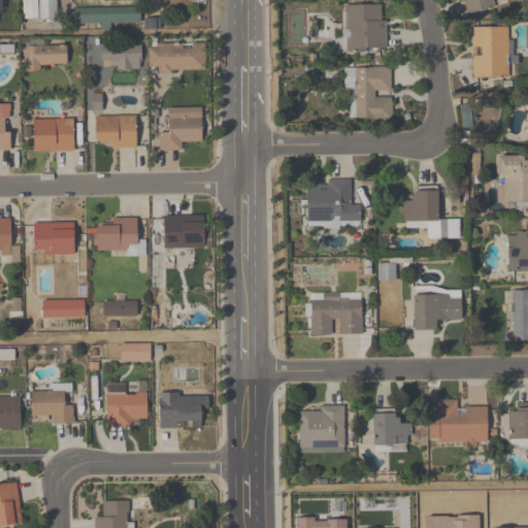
[(189,0),(190,10),(213,10),(212,0),(216,0),(189,0)]
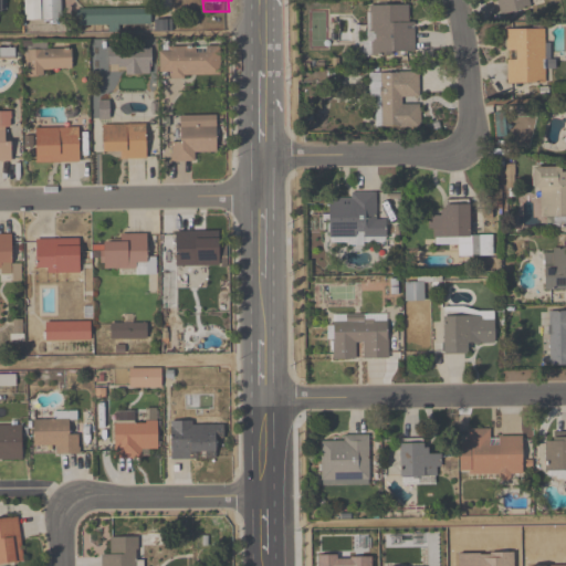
[(495,0),(500,16),(531,9),(527,0),(495,0)]
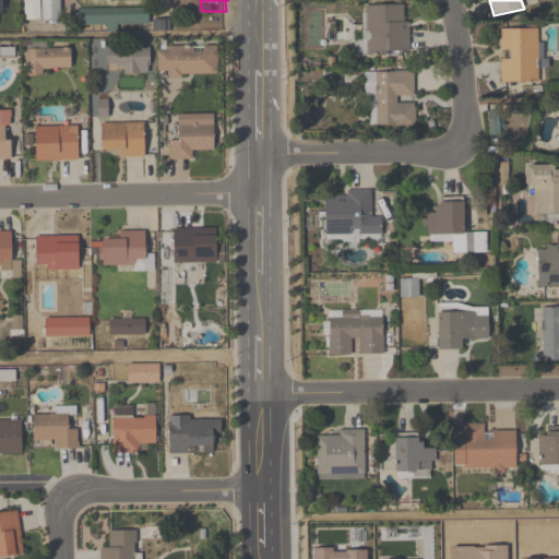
[(409,55),(409,6),(361,6),(363,55),(409,55)]
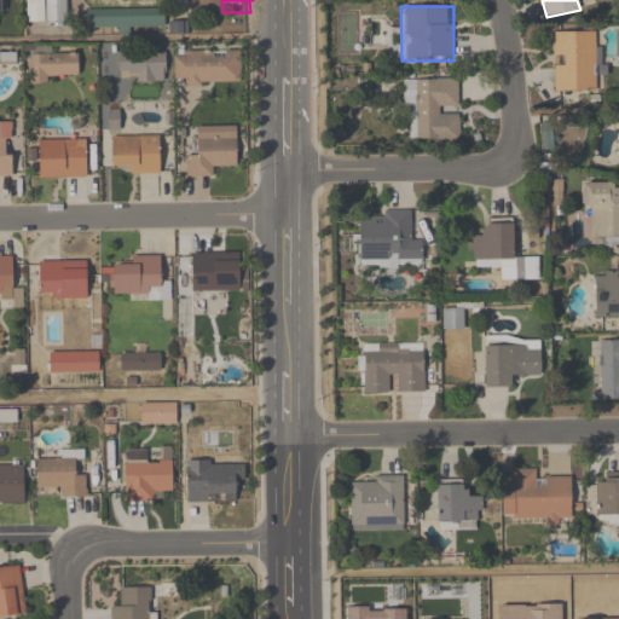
[(553,33),(553,92),(596,92),(596,77),(599,77),(599,33),(553,33)]
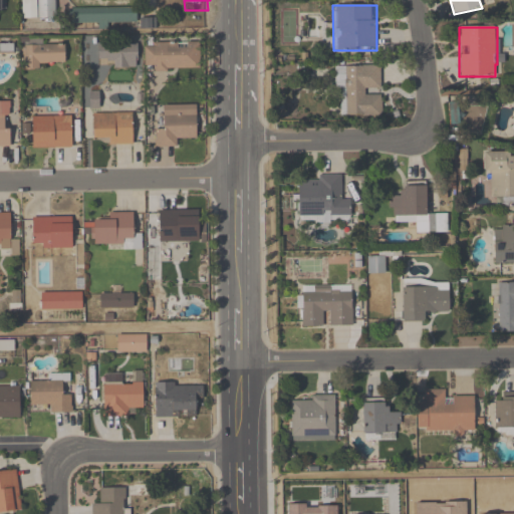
[(0,51),(12,52),(13,45),(0,44),(0,51)]
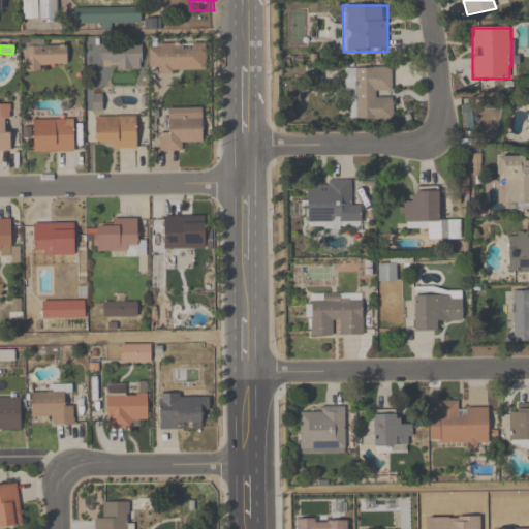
[(44,65),(66,65),(66,45),(24,45),(24,72),(44,72),(44,65)]
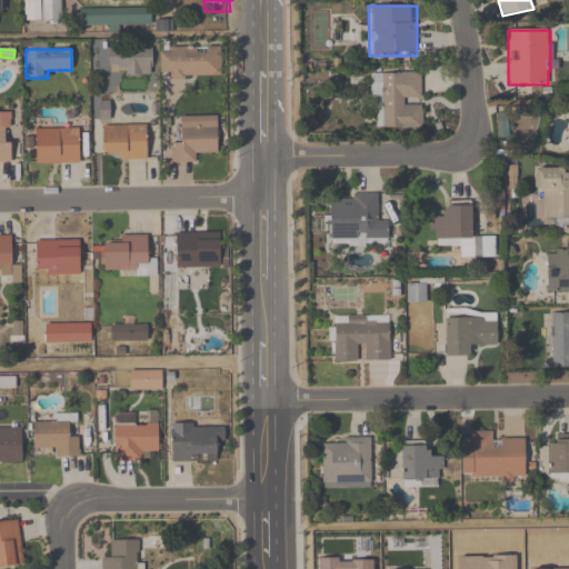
[(221,78),(221,49),(160,50),(160,79),(221,78)]
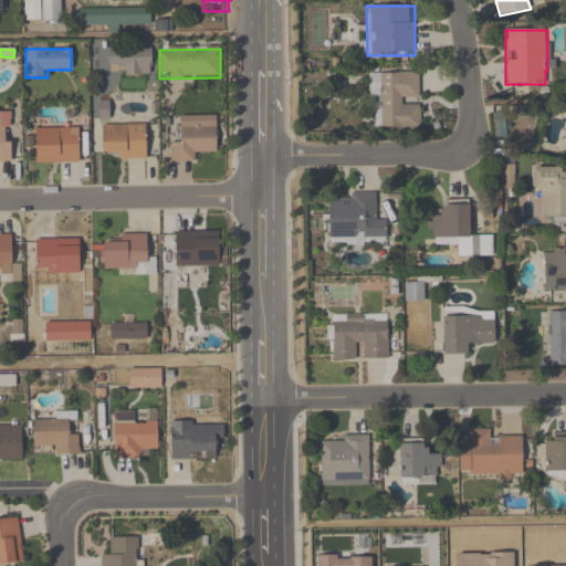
[(420,72),(368,72),(369,96),(379,96),(380,129),(420,129),(420,72)]
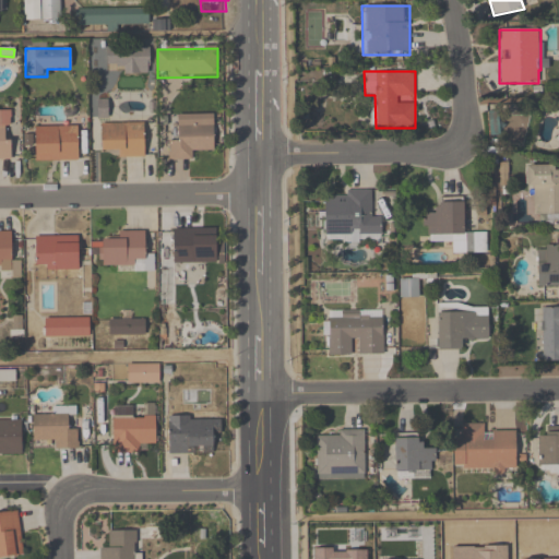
[(214,151),(213,116),(178,116),(178,140),(168,141),(169,162),(192,162),(192,152),(214,151)]
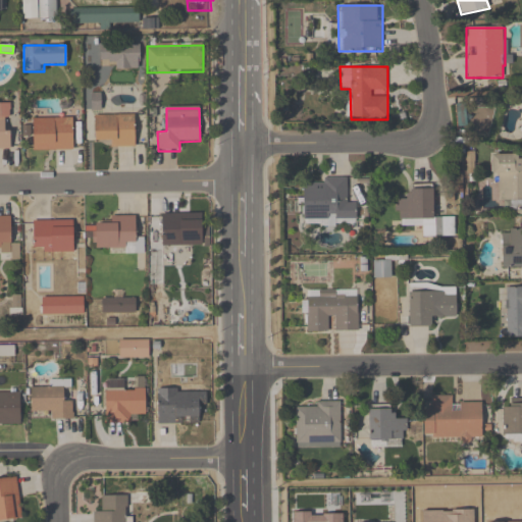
[(135,116),(93,116),(93,146),(135,146),(135,116)]
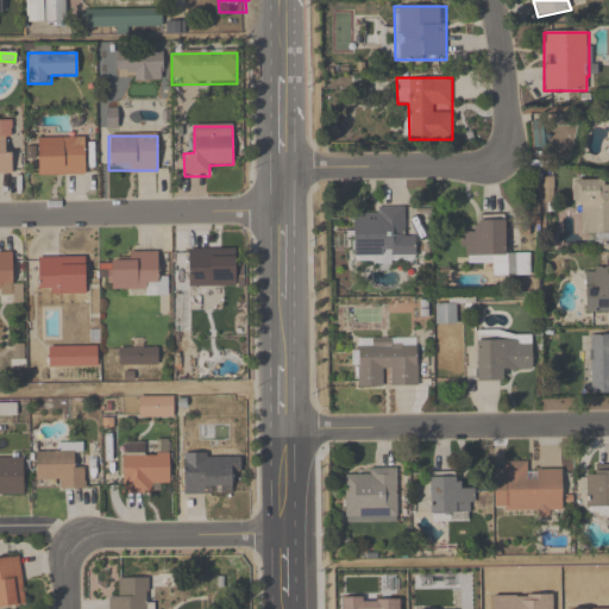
[(37,176),(85,176),(85,138),(37,138),(37,176)]
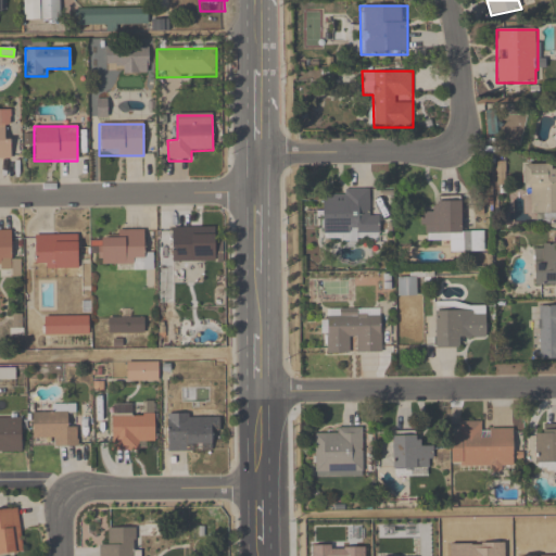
[(543,226),(555,225),(555,165),(522,165),(522,188),(531,188),(532,215),(543,215),(543,226)]
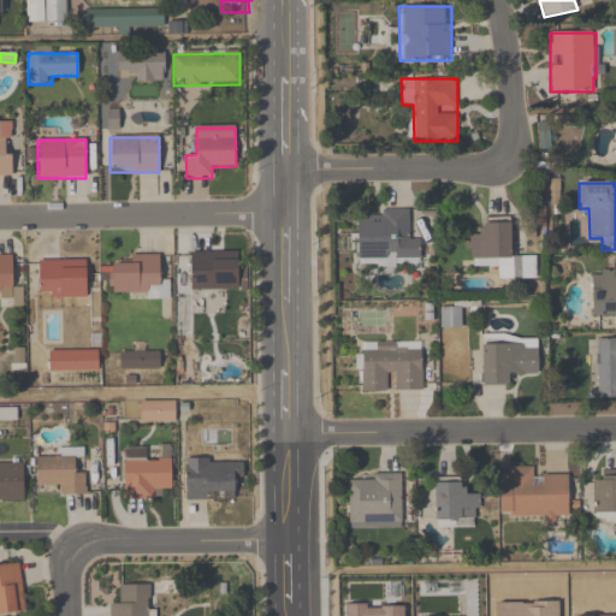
[(357,266),(420,266),(420,238),(409,238),(409,209),(380,209),(380,217),(357,217),(357,266)]
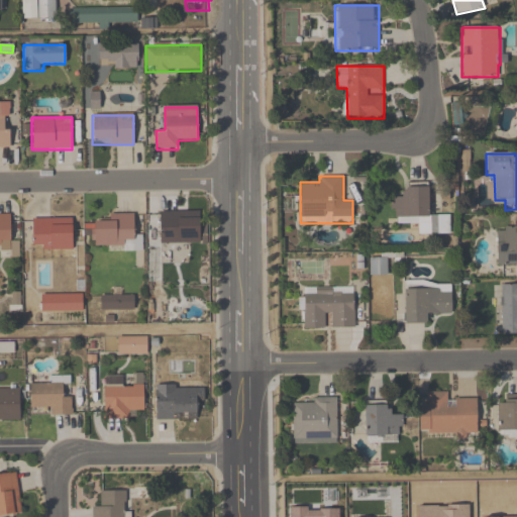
[(428,187),(402,187),(402,197),(390,197),(391,216),(399,216),(399,224),(425,223),(425,234),(449,234),(449,215),(429,215),(428,187)]
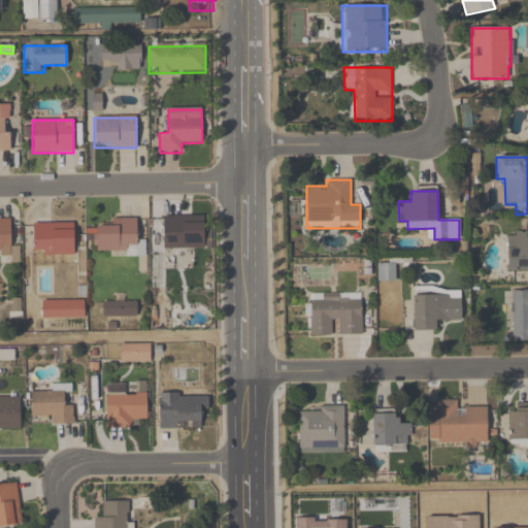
[(188,224),(188,218),(162,218),(162,251),(204,251),(204,224),(188,224)]
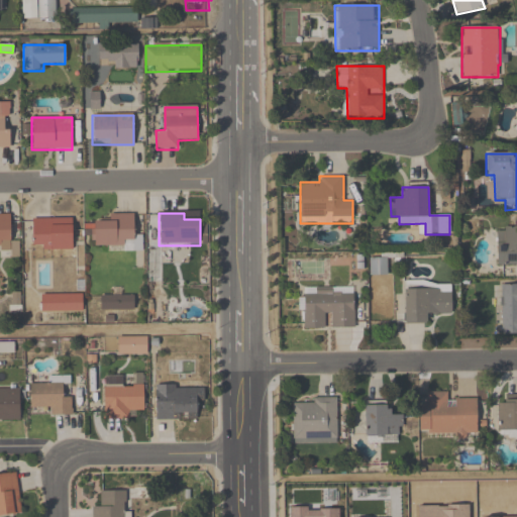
[(134,214),(108,214),(108,222),(93,222),(93,249),(134,249),(134,214)]
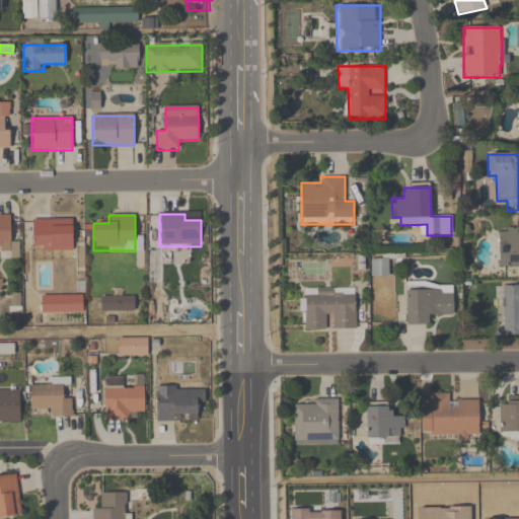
[(31,257),(62,257),(62,248),(72,248),(72,219),(31,219),(31,257)]
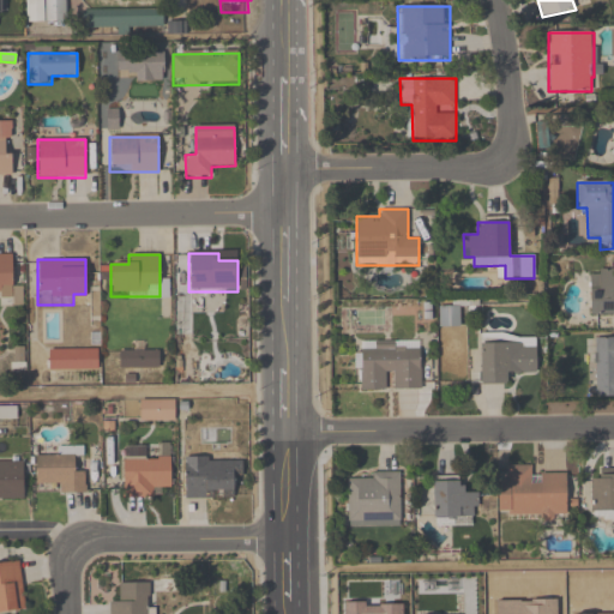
[(613,272),(590,272),(590,314),(613,314),(613,272)]
